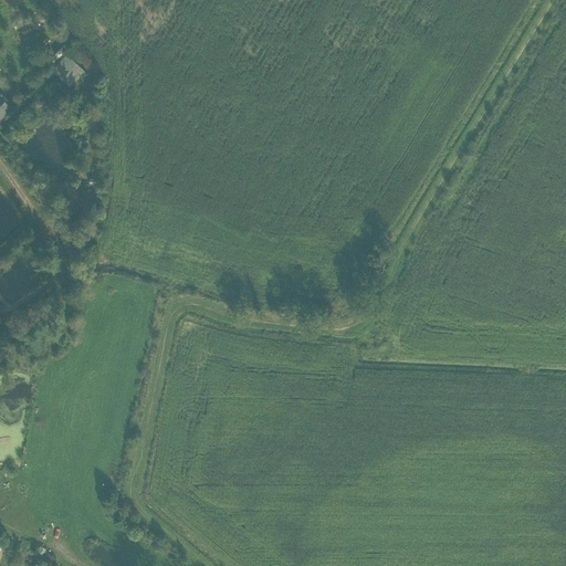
[(18,9),(25,0),(0,0),(0,1),(8,10),(13,4),(18,9)]
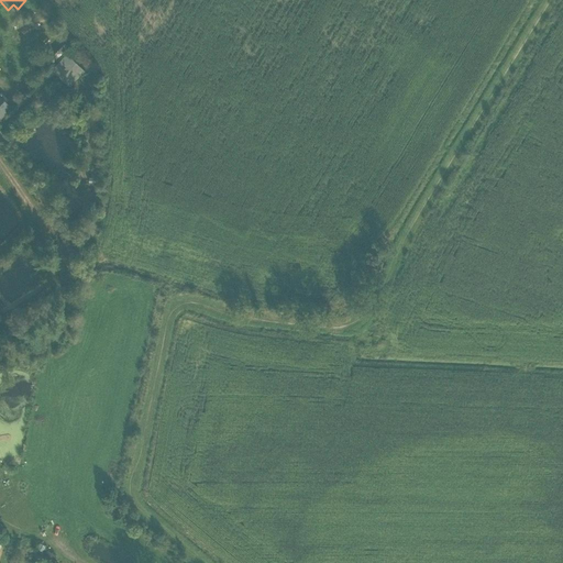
[(69,86),(84,70),(65,52),(55,62),(56,63),(52,69),(69,86)]
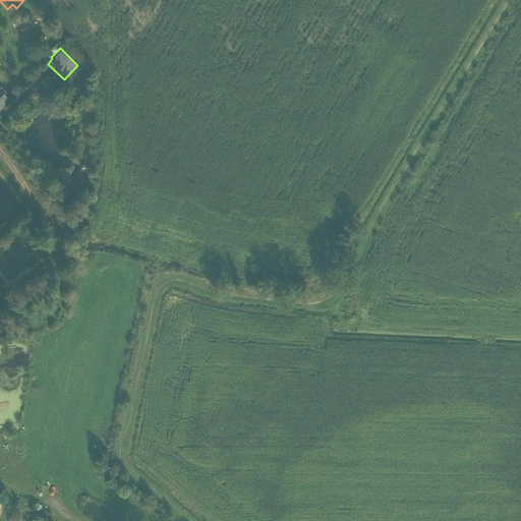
[(73,75),(79,81),(90,70),(85,63),(73,75)]
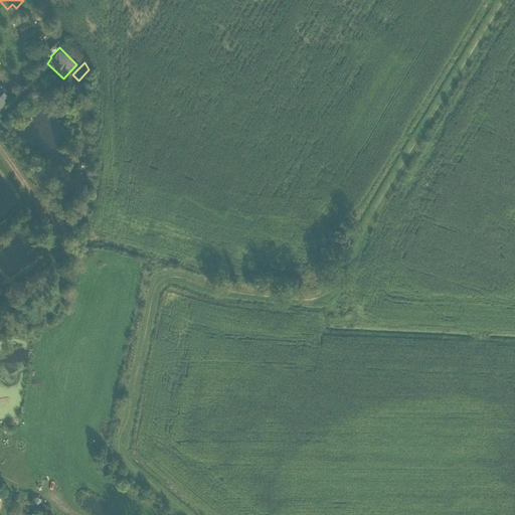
[(0,107),(9,98),(0,89),(0,107)]
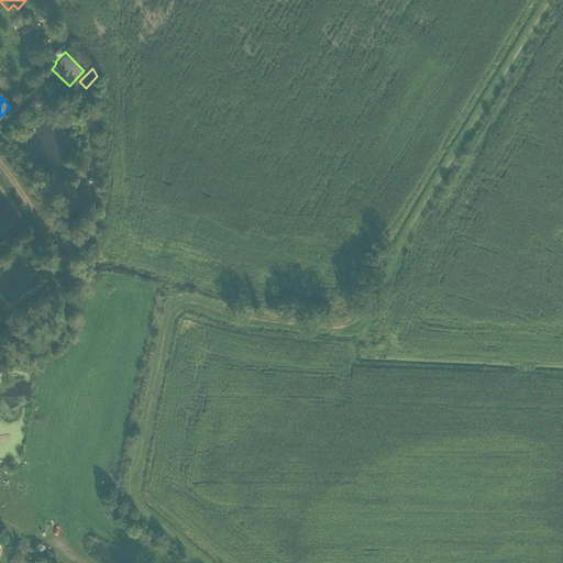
[(41,558),(51,562),(55,555),(46,551),(45,553),(43,552),(41,558)]
